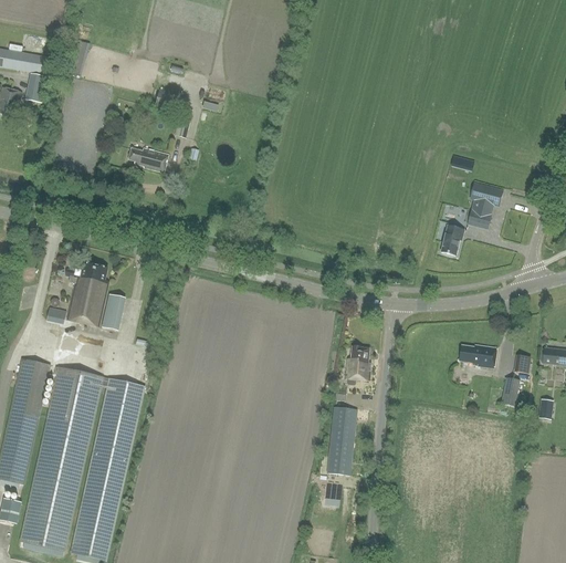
[(0,47),(0,65),(50,74),(53,56),(0,47)]
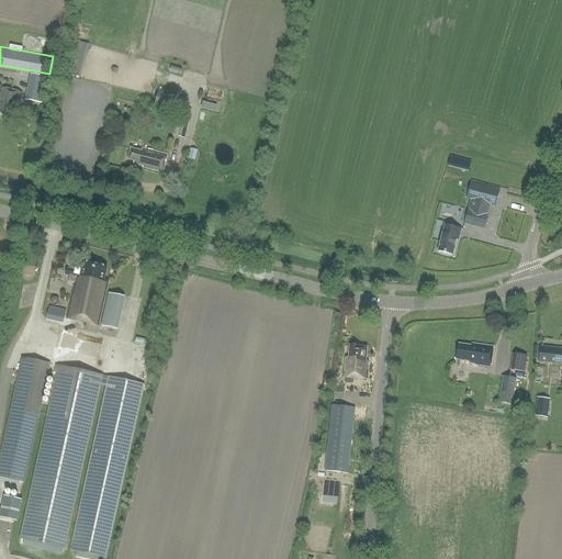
[(13,109),(18,110),(22,90),(3,86),(0,98),(0,104),(1,105),(0,109),(0,110),(12,114),(13,109)]
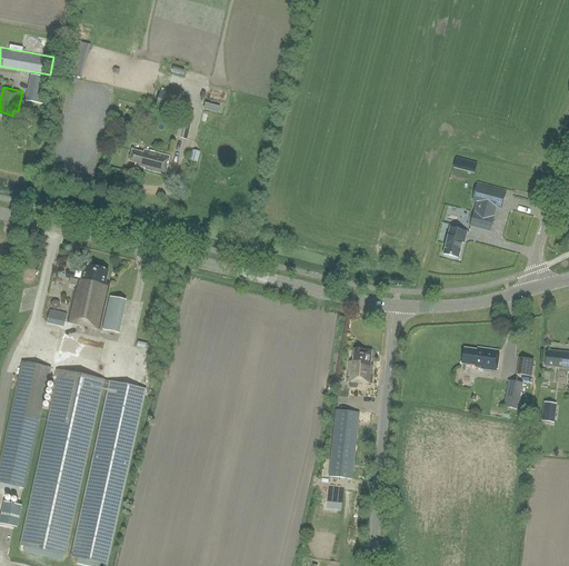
[(156,107),(180,113),(186,95),(161,88),(156,107)]
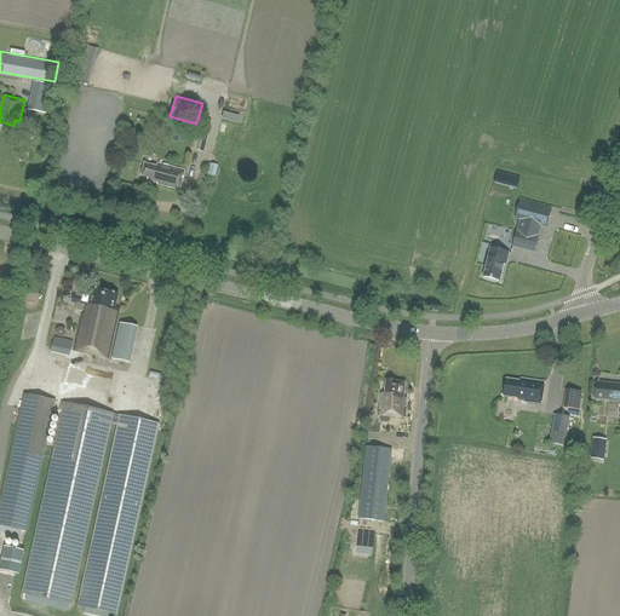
[(49,102),(30,98),(28,107),(47,111),(49,102)]
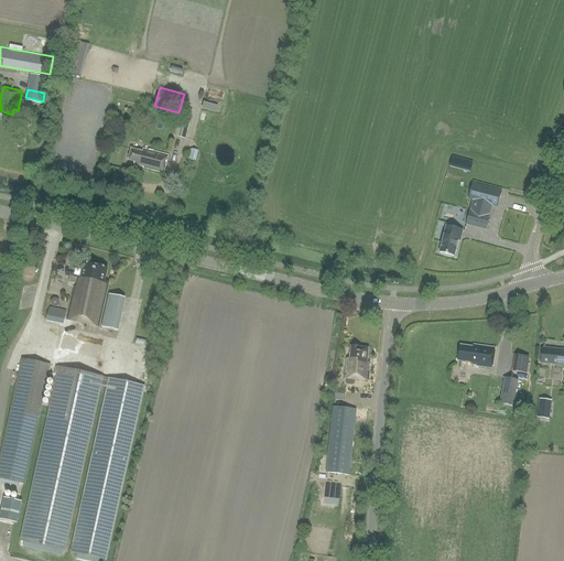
[(188,157),(195,159),(198,148),(191,146),(188,157)]
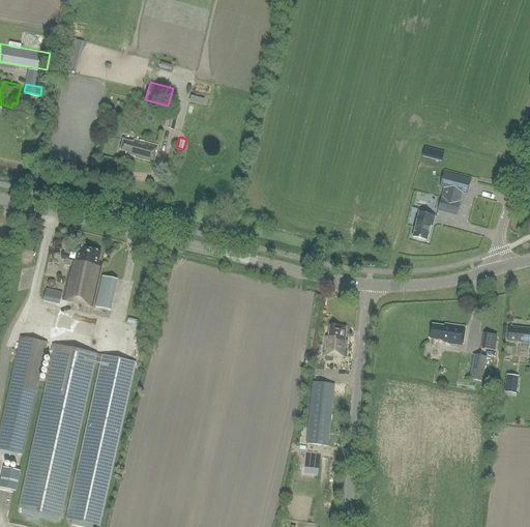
[(153,159),(158,143),(137,138),(136,141),(123,138),(121,147),(126,149),(126,151),(135,153),(135,155),(153,159)]
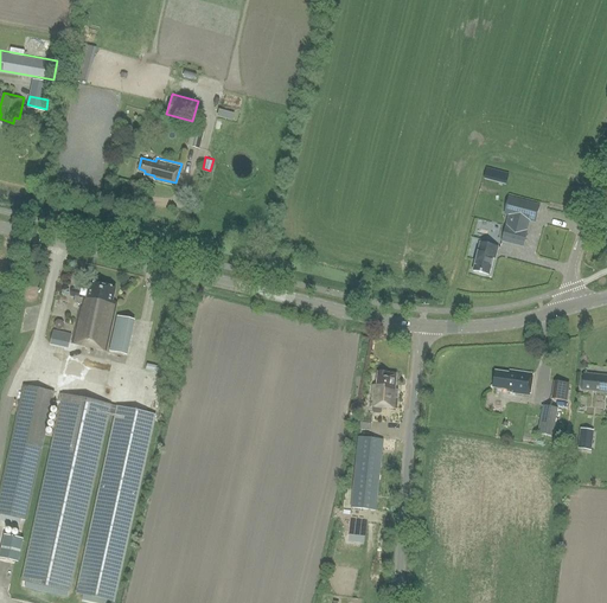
[(485,174),(509,180),(511,170),(489,164),(485,174)]
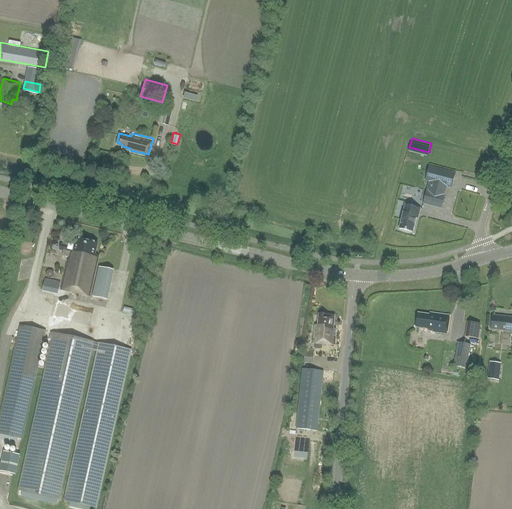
[(424,201),(441,206),(445,193),(442,193),(445,181),(451,183),(453,173),(429,167),(427,176),(433,178),(430,189),(427,189),(424,201)]
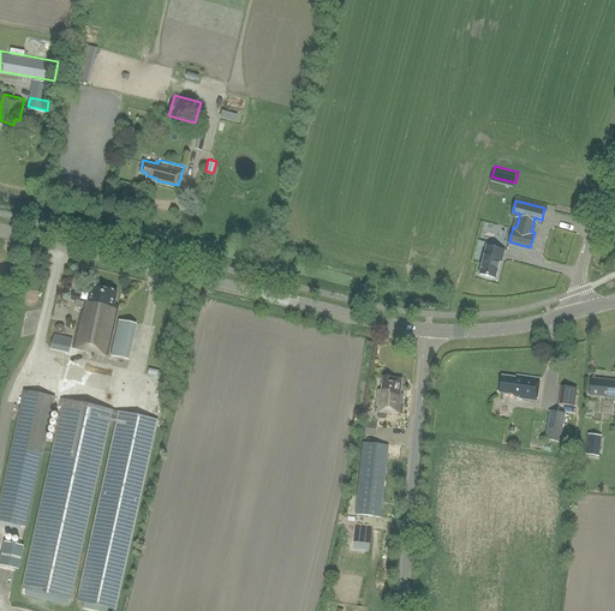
[(501,259),(505,249),(487,244),(479,273),(495,276),(500,259),(501,259)]
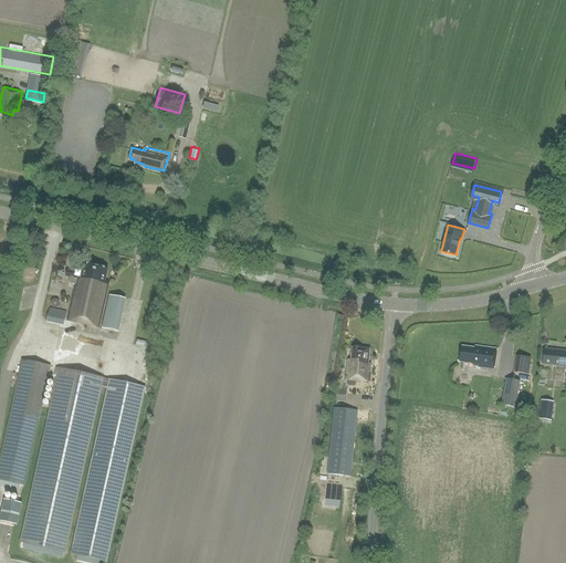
[(100,325),(109,280),(105,279),(108,267),(84,261),(81,277),(73,275),(75,269),(67,268),(66,273),(71,274),(70,280),(76,281),(67,318),(100,325)]
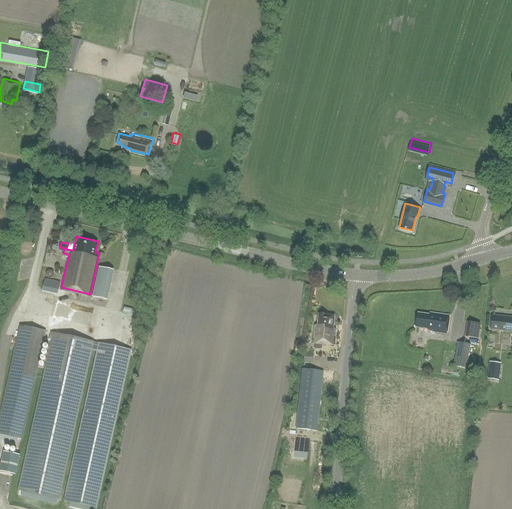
[(92,295),(107,298),(114,268),(99,265),(92,295)]
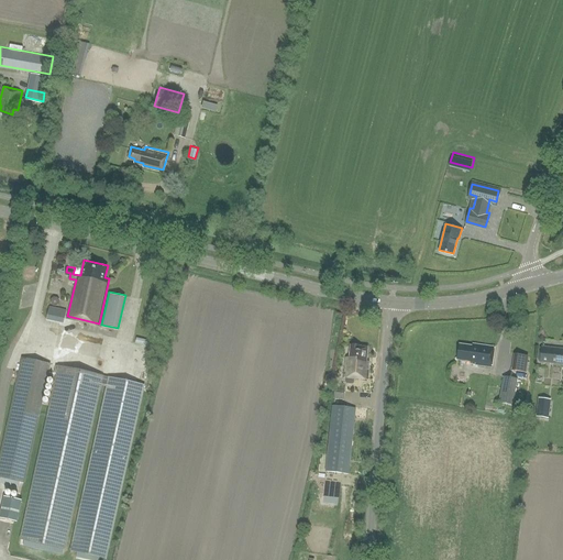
[(66,308),(50,304),(47,316),(64,320),(66,308)]
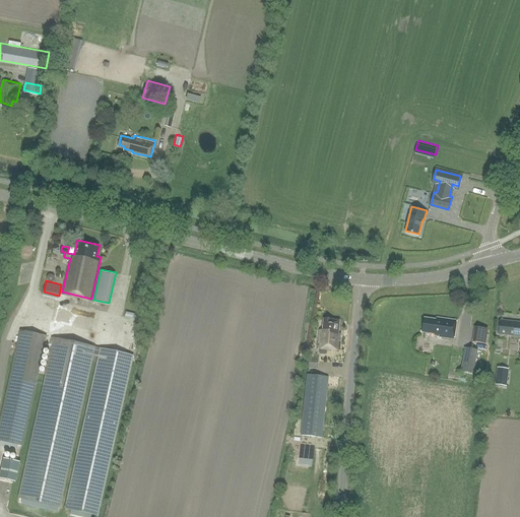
[(318,346),(319,346),(319,350),(320,352),(325,352),(327,351),(327,347),(340,347),(341,332),(338,332),(339,319),(332,318),(331,318),(331,317),(330,317),(330,316),(329,316),(328,315),(327,315),(327,316),(326,316),(325,316),(325,317),(324,317),(323,328),(319,328),(318,346)]
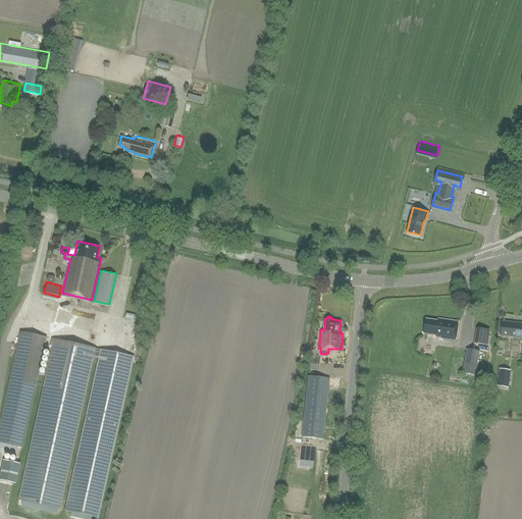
[(456,339),(458,319),(437,317),(437,319),(425,317),(423,331),(435,333),(435,335),(456,339)]
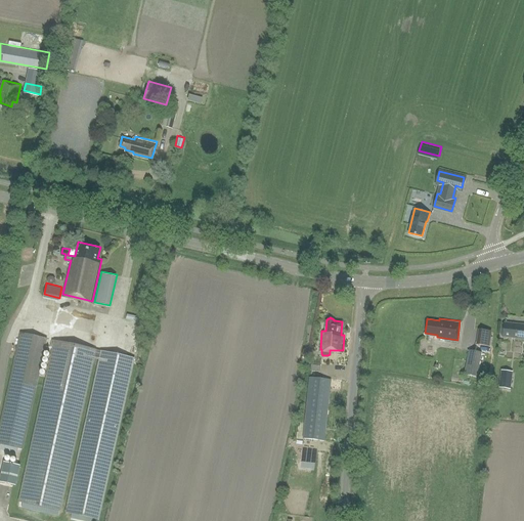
[(523,321),(504,319),(503,335),(523,337),(523,321)]
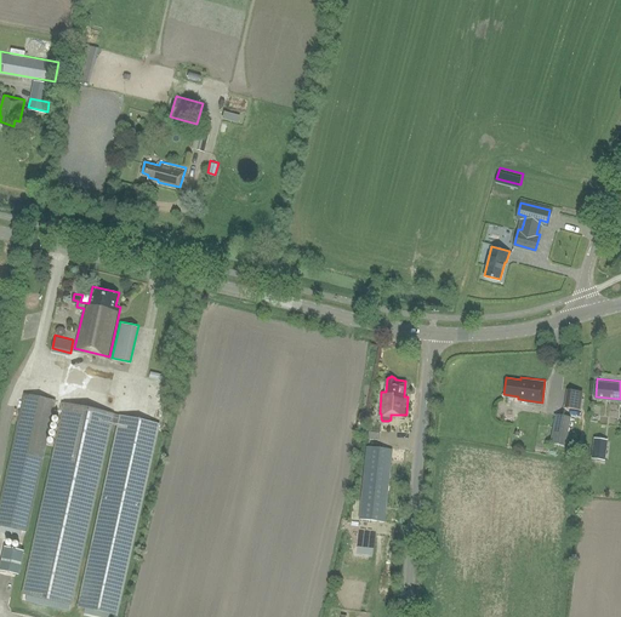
[(564,405),(581,407),(584,390),(567,388),(564,405)]
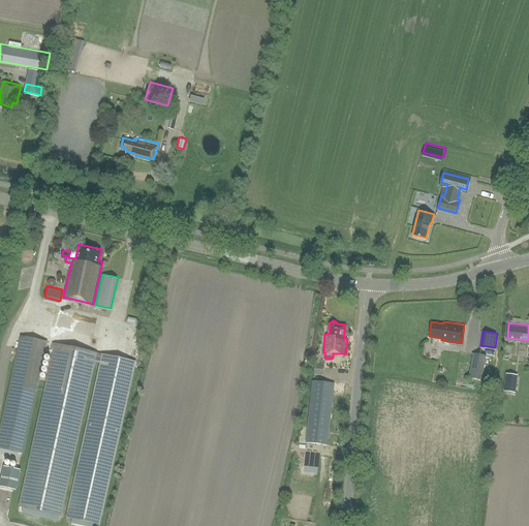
[(0,425),(0,445),(23,452),(48,340),(21,334),(0,425)]
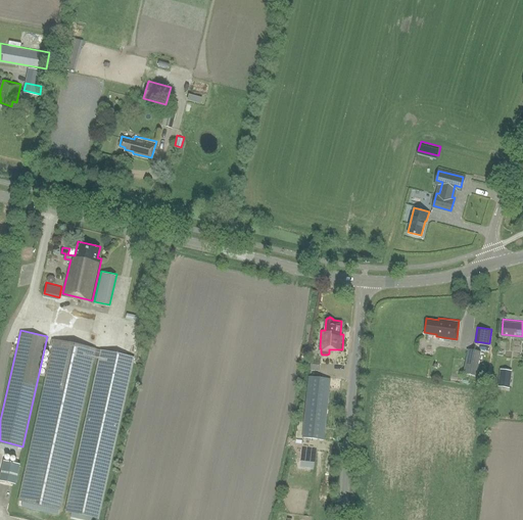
[(18,499),(60,508),(96,346),(54,337),(18,499)]
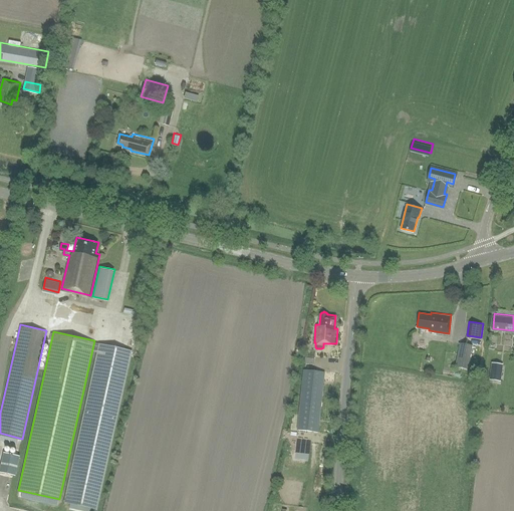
[(64,500),(97,508),(133,349),(99,341),(64,500)]
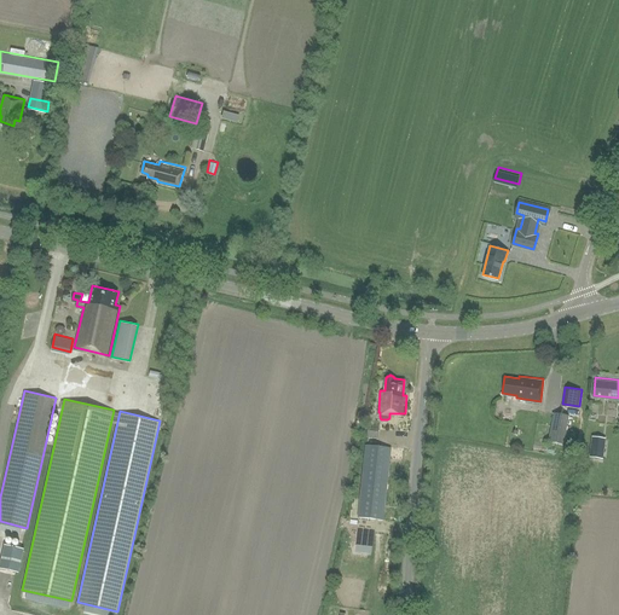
[(561,415),(556,448),(573,451),(578,417),(561,415)]
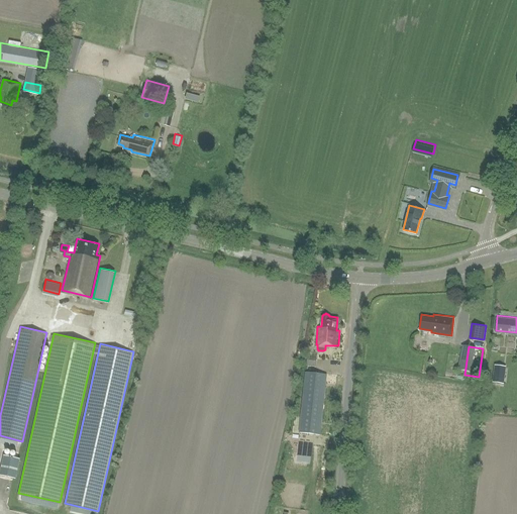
[(502,382),(504,365),(495,364),(492,380),(502,382)]
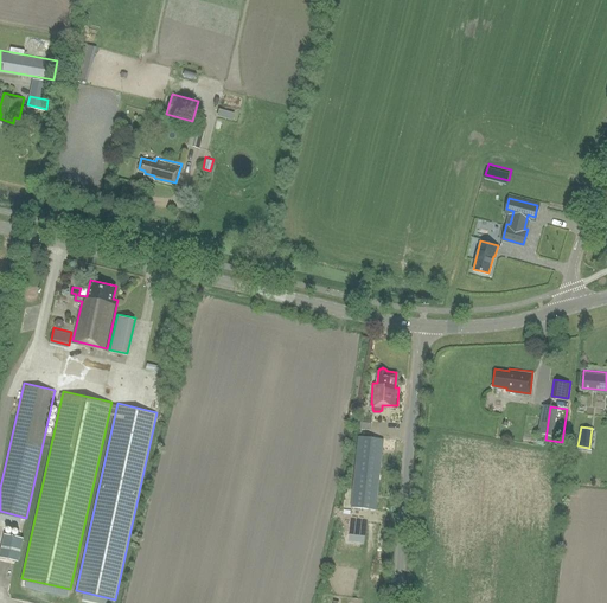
[(358,435),(351,505),(376,507),(383,437),(358,435)]
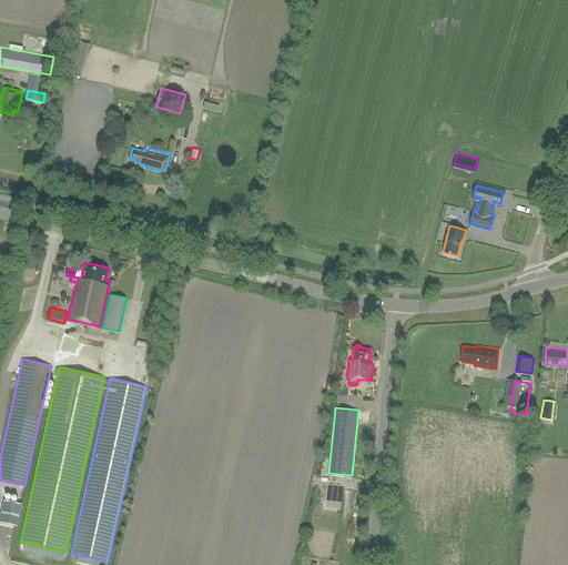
[(0,520),(18,524),(22,503),(4,498),(0,517),(0,520)]
